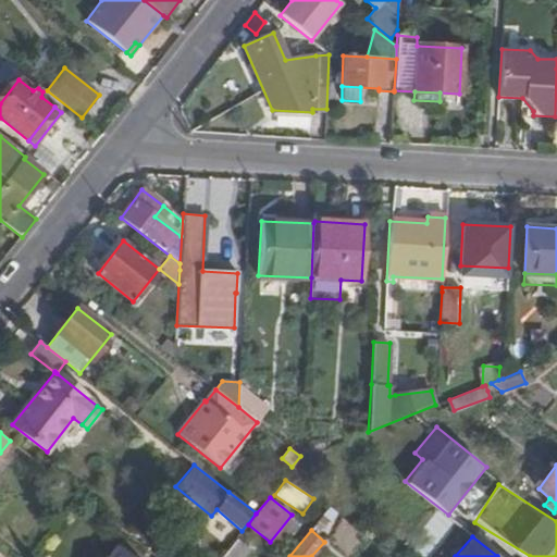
[(244,556),(250,548),(237,539),(222,556),(244,556)]
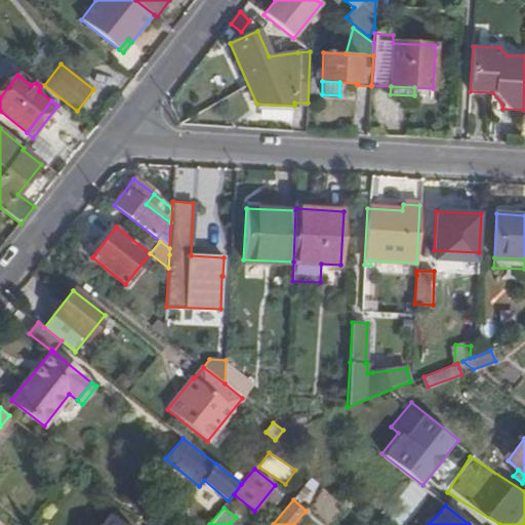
[(123,524),(110,514),(101,524),(123,524)]
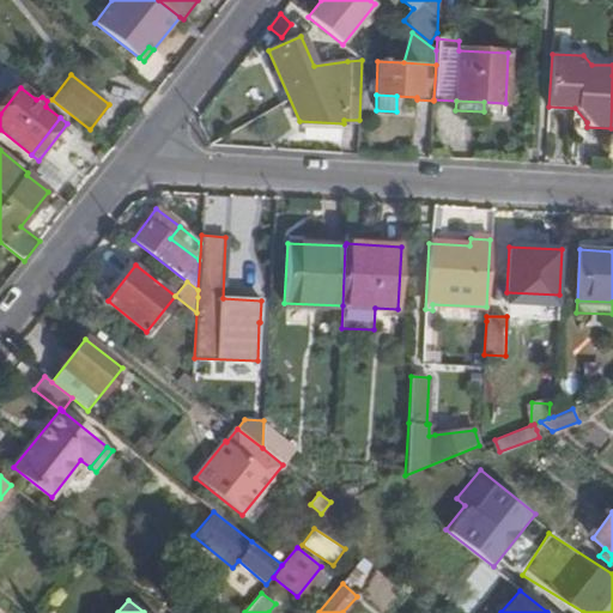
All buildings are outlined.
